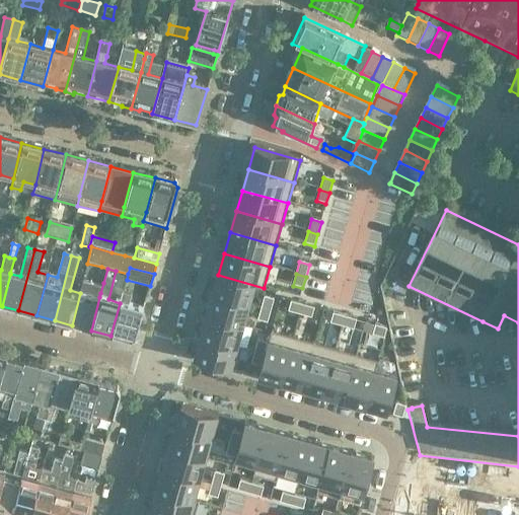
[(218,275),(213,296),(249,306),(254,286),(264,289),(264,288),(218,275)]
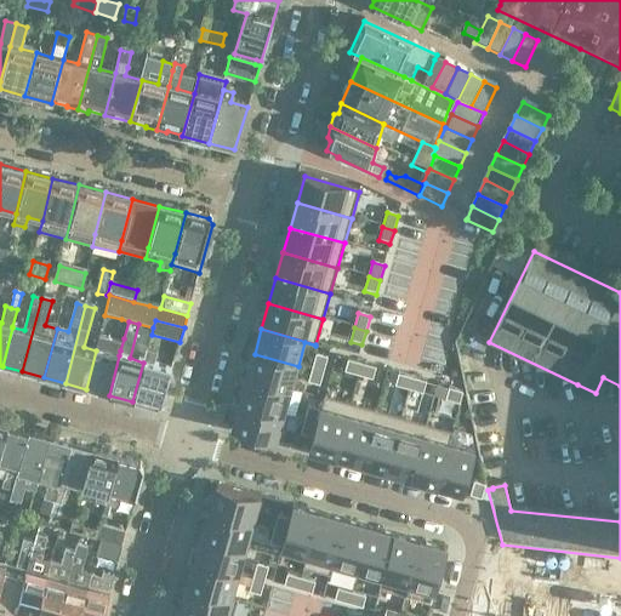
[(109,354),(96,351),(86,389),(109,395),(119,355),(120,351),(110,348),(109,354)]
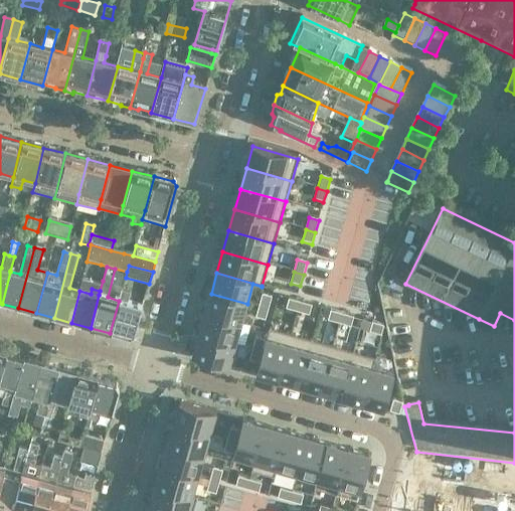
[(122,292),(119,301),(110,333),(130,339),(135,336),(143,308),(138,306),(129,304),(131,295),(122,292)]
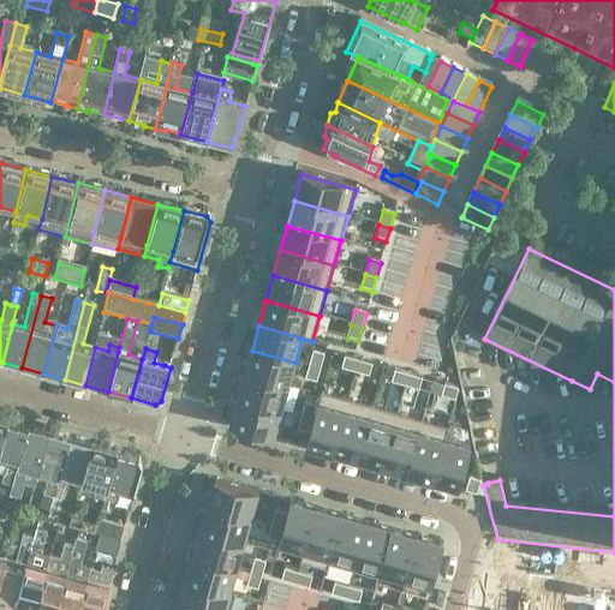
[(252,351),(245,375),(288,388),(296,363),(252,351)]
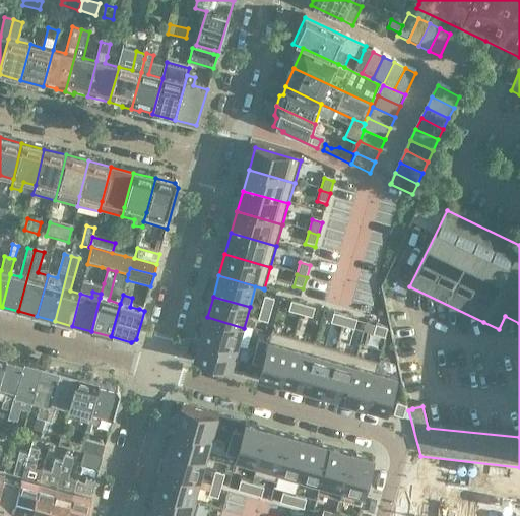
[(264,299),(261,310),(271,313),(274,301),(264,299)]
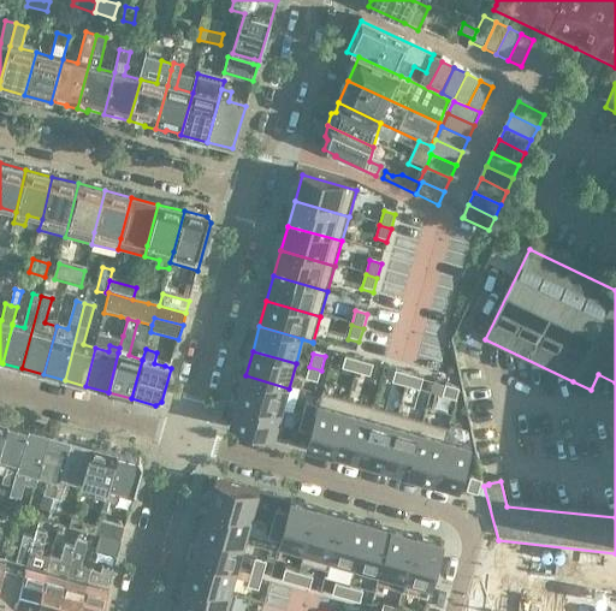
[(344,359),(342,371),(355,374),(359,362),(344,359)]
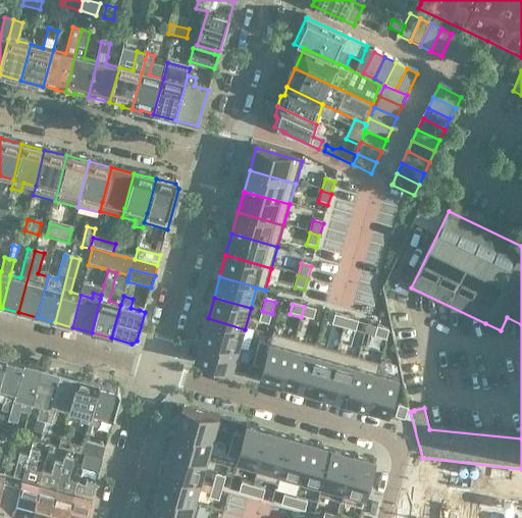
[(304,307),(301,317),(313,320),(316,311),(304,307)]
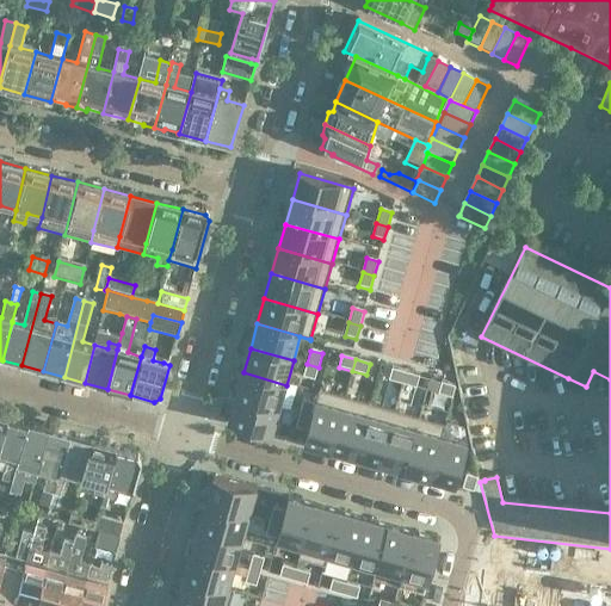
[(307,364),(303,378),(315,381),(319,368),(307,364)]
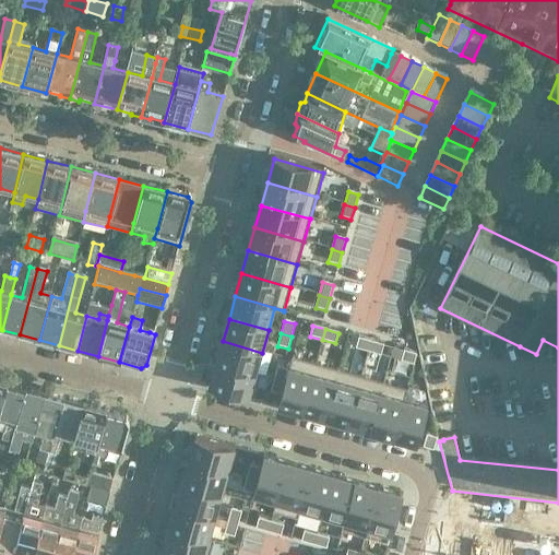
[(358,339),(355,349),(368,353),(371,342),(358,339)]
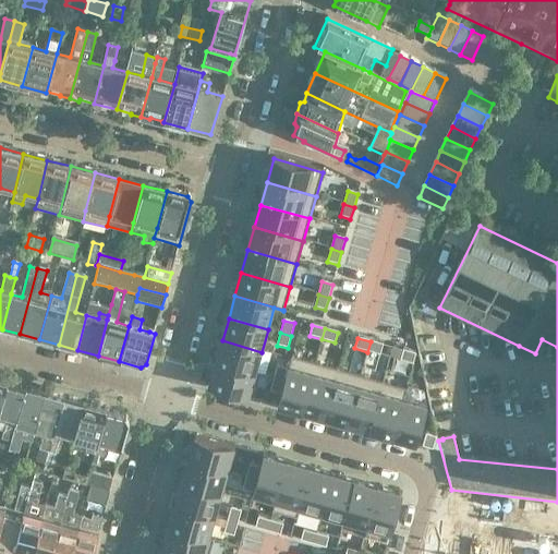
[(222,340),(216,363),(259,376),(261,375),(255,374),(262,352),(222,340)]
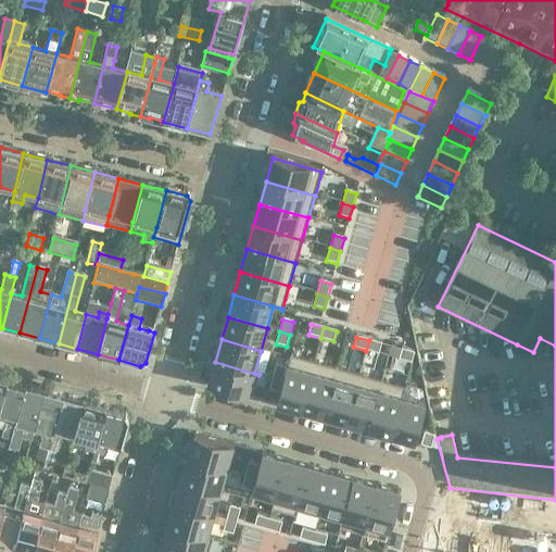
[(369,340),(366,351),(378,354),(381,345),(369,340)]
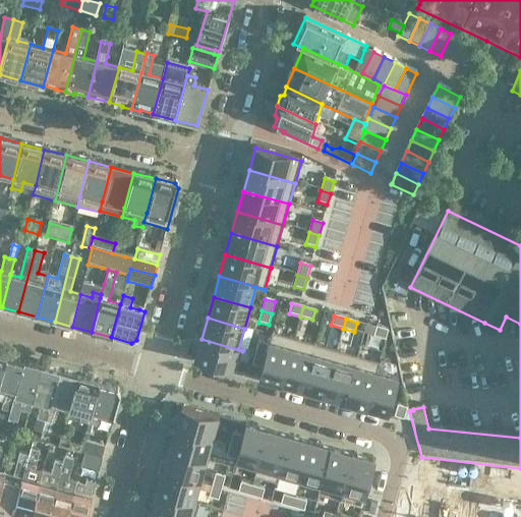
[(375,328),(373,337),(386,340),(388,331),(375,328)]
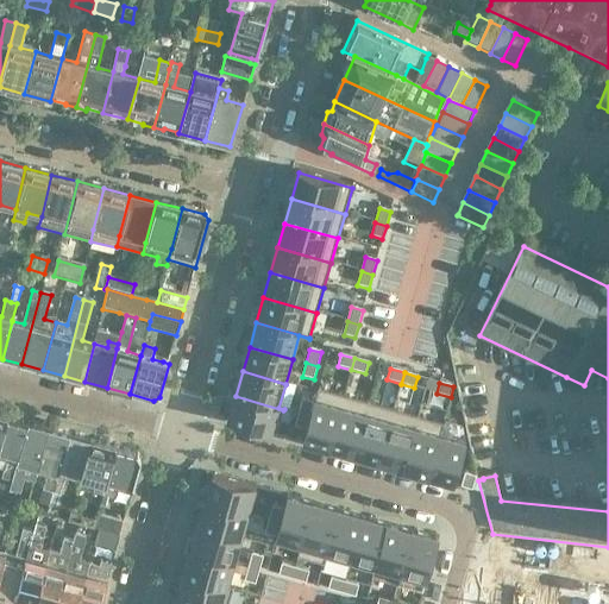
[(306,431),(302,444),(328,451),(343,397),(318,390),(314,403),(309,417),(306,431)]
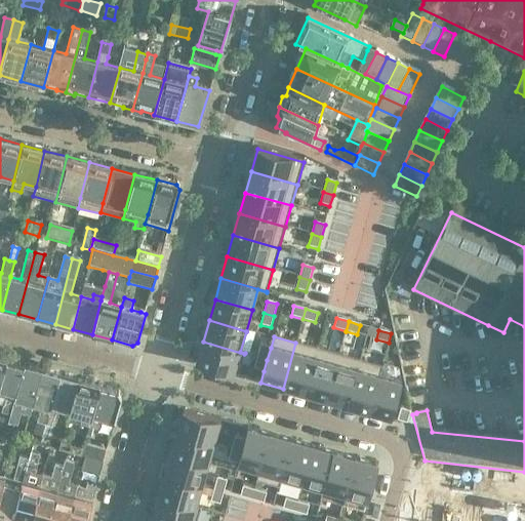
[(203,342),(197,364),(238,375),(244,354),(203,342)]
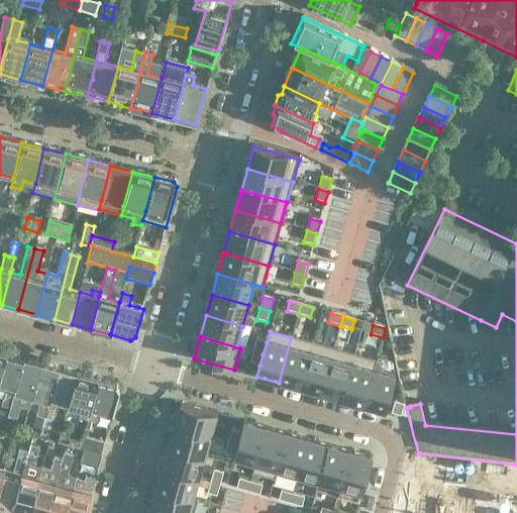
[(291,337),(279,383),(300,389),(312,343),(291,337)]
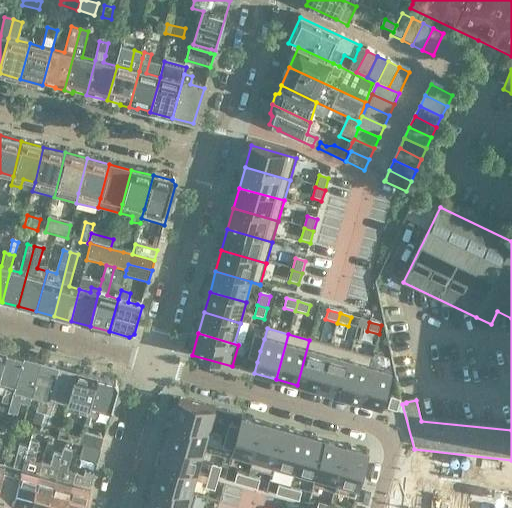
[(254,337),(251,348),(260,351),(264,339),(254,337)]
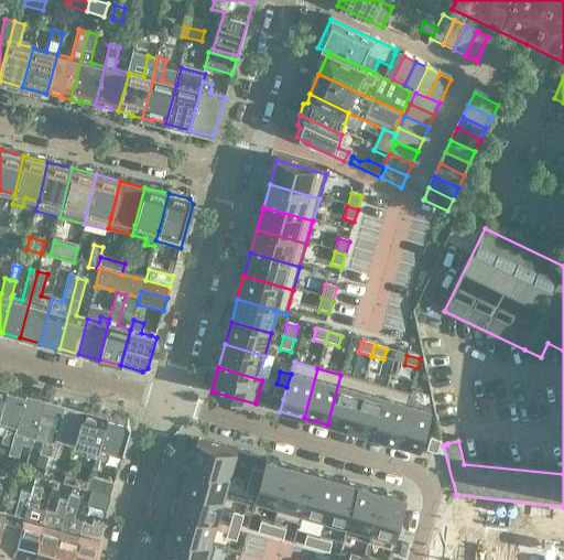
[(340,375),(327,424),(350,431),(364,381),(340,375)]
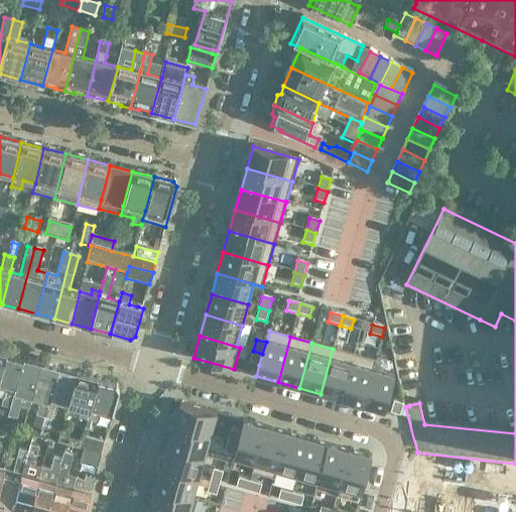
[(333,349),(320,394),(341,400),(354,355),(333,349)]
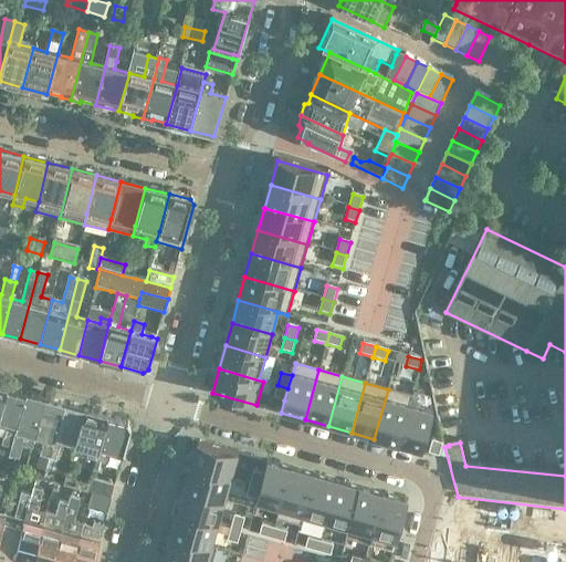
[(278,385),(274,398),(284,401),(287,388),(278,385)]
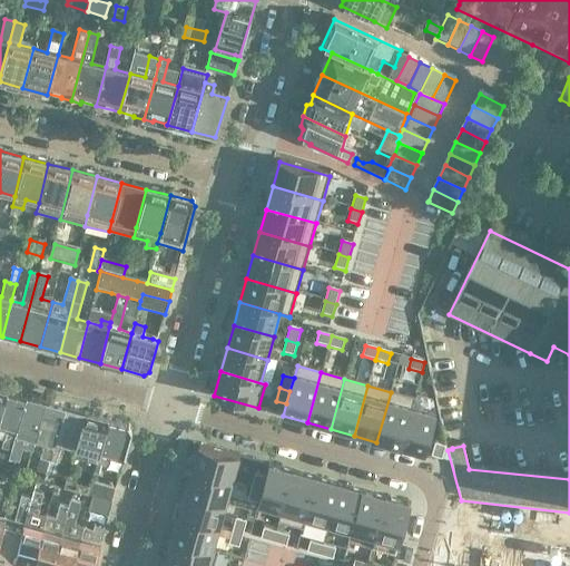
[(391,392),(376,442),(400,448),(414,398),(391,392)]
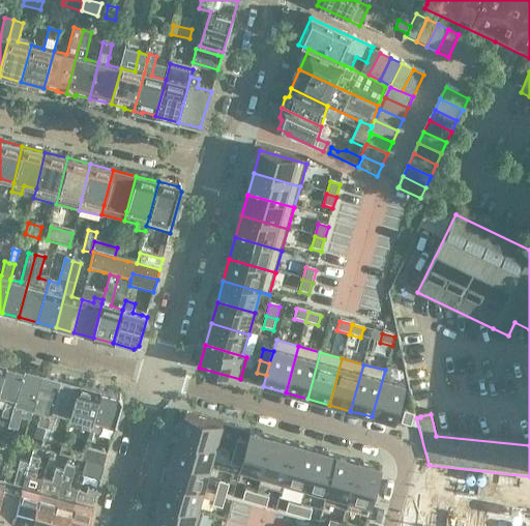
[(26,371),(7,366),(0,391),(0,409),(4,410),(1,418),(11,421),(26,371)]
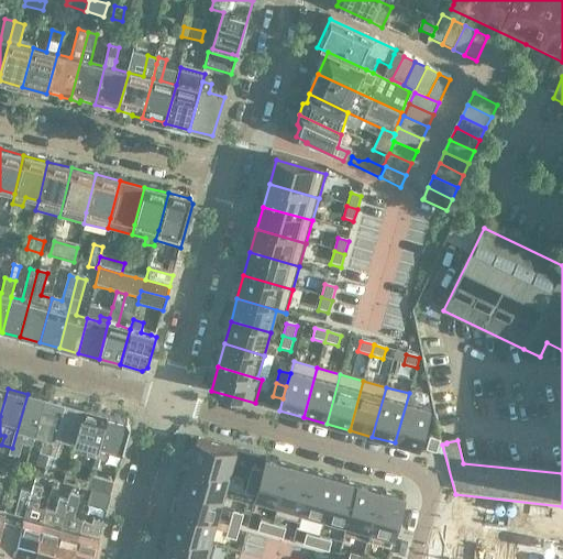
[(409,393),(395,442),(419,450),(430,410),(407,404),(410,394),(409,393)]
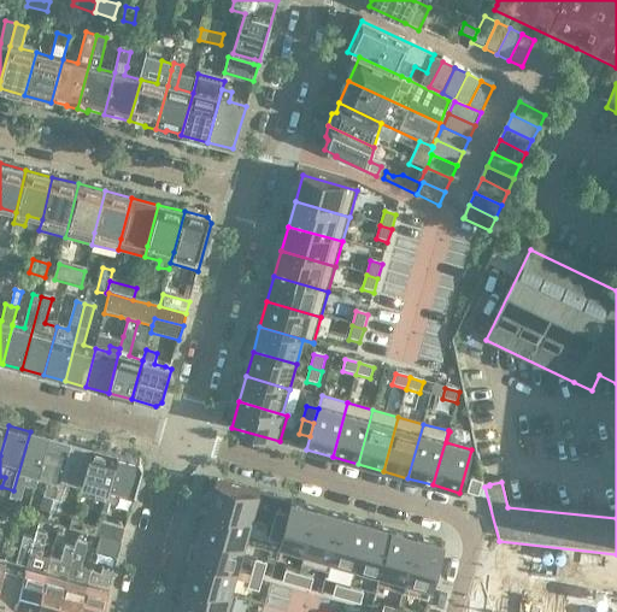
[(50,437),(30,431),(13,490),(11,499),(21,501),(25,488),(36,490),(40,476),(50,437)]
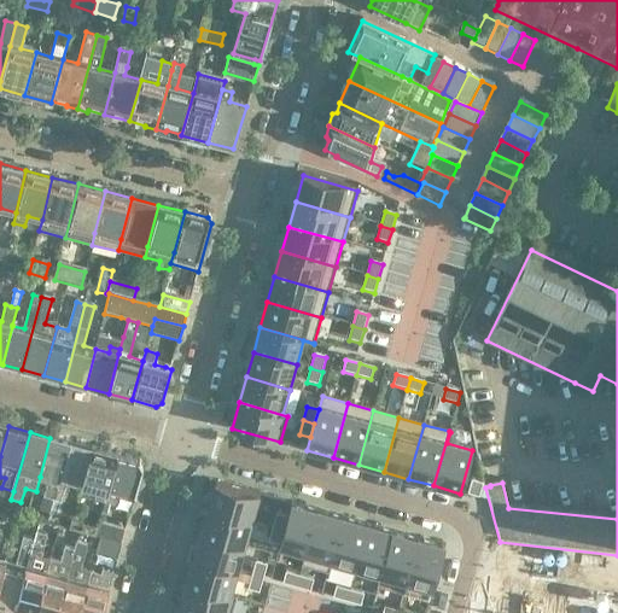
[(50,438),(40,477),(48,479),(39,514),(51,518),(52,513),(60,483),(71,443),(50,438)]
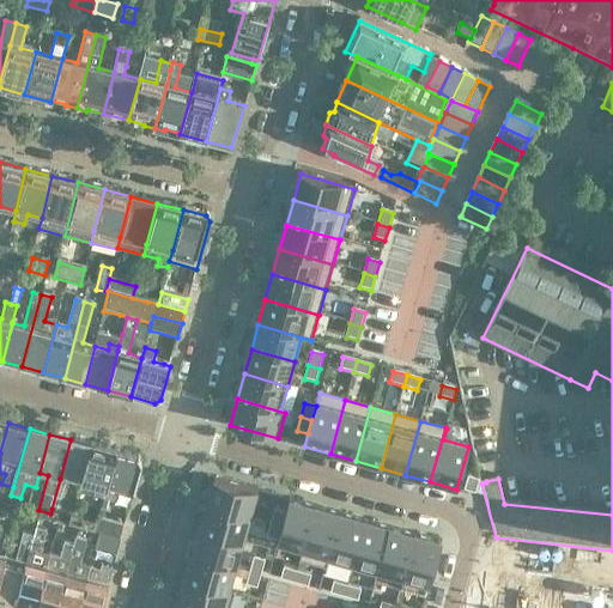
[(71,439),(60,479),(52,509),(60,511),(70,481),(82,484),(92,445),(71,439)]
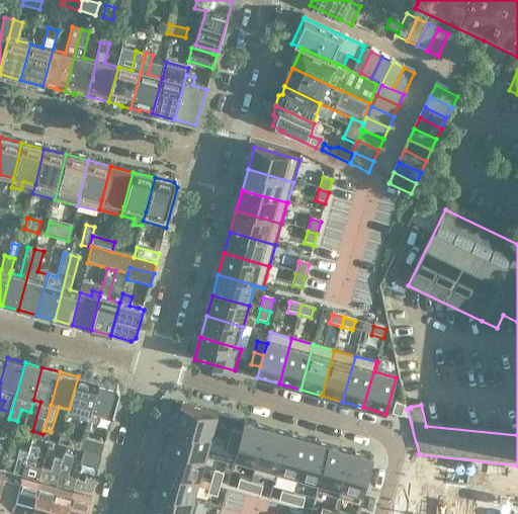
[(78,376),(69,409),(81,413),(79,420),(88,423),(90,415),(99,382),(78,376)]
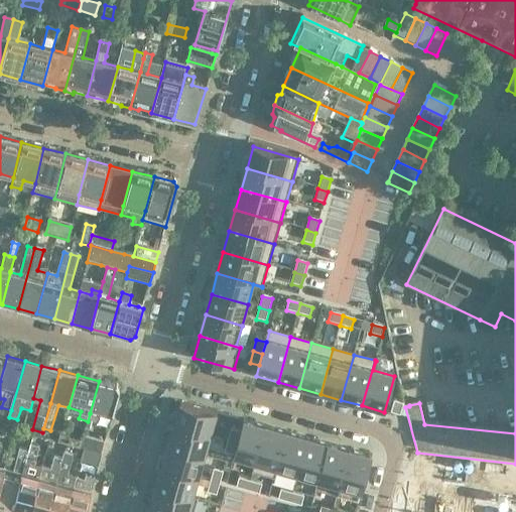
[(99,381),(90,413),(88,421),(96,423),(98,415),(106,418),(112,419),(120,392),(117,386),(99,381)]
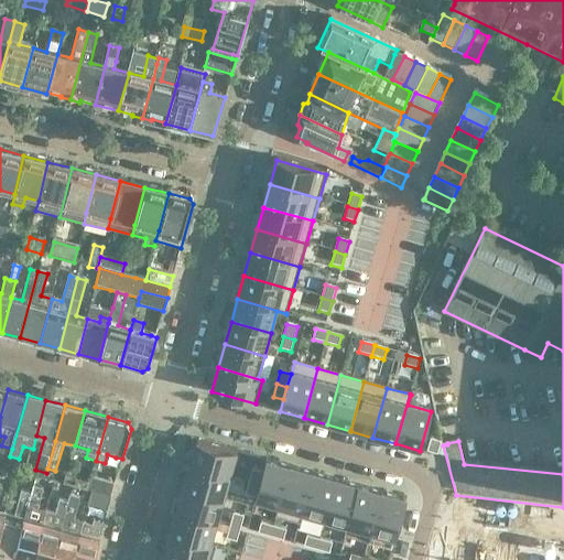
[(430,440),(426,452),(437,455),(441,442),(430,440)]
